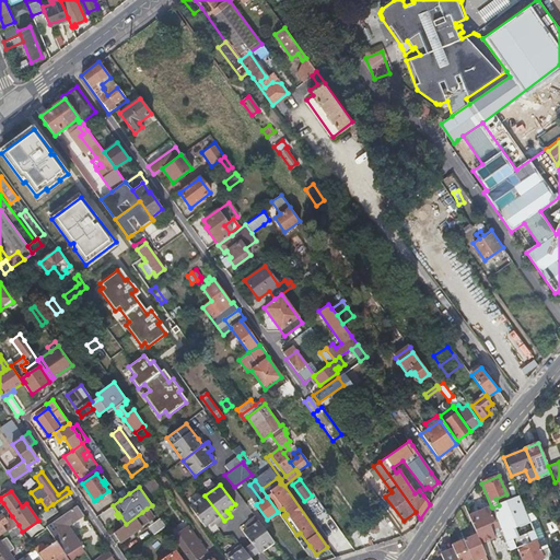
[(510,501),(506,494),(496,499),(499,505),(510,501)]
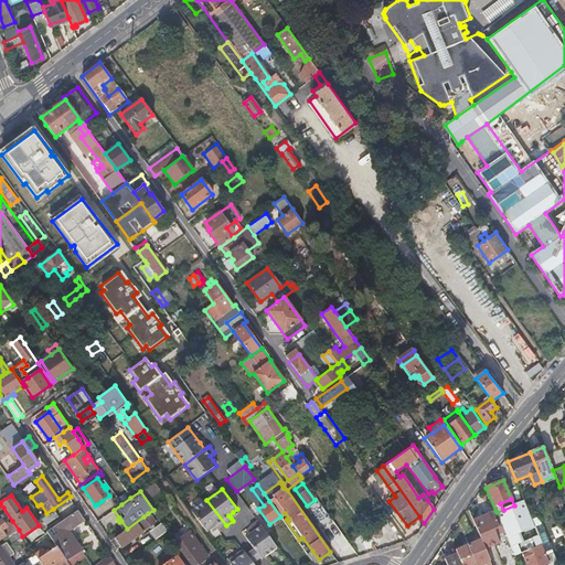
[(192,511),(206,532),(211,529),(215,525),(217,529),(219,531),(226,525),(206,500),(192,511)]
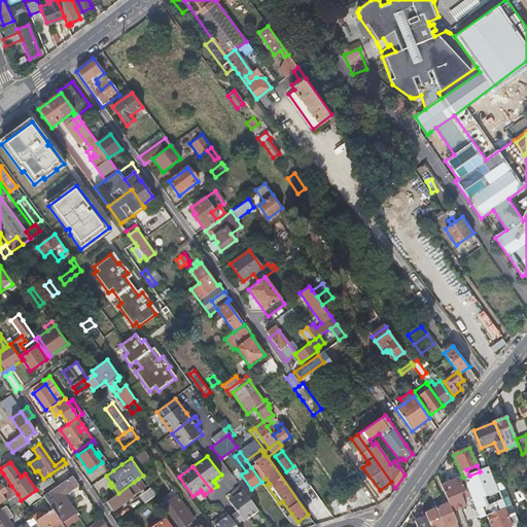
[(473,502),(480,518),(487,516),(506,507),(496,484),(489,467),(480,471),(469,476),(463,478),(468,491),(473,502)]
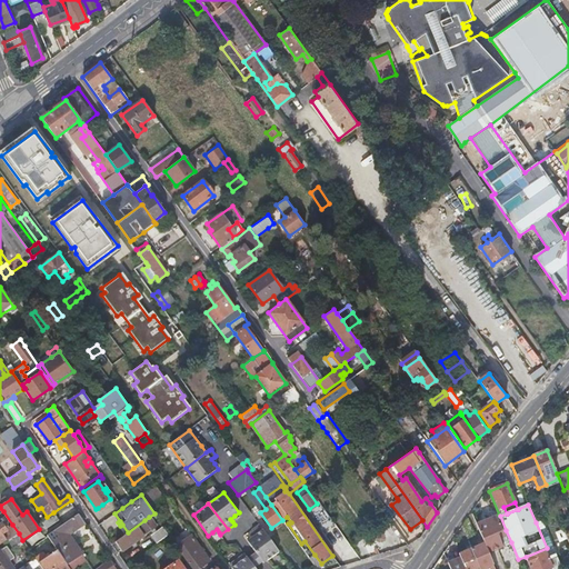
[(58,519),(53,512),(47,517),(41,520),(46,528),(58,519)]
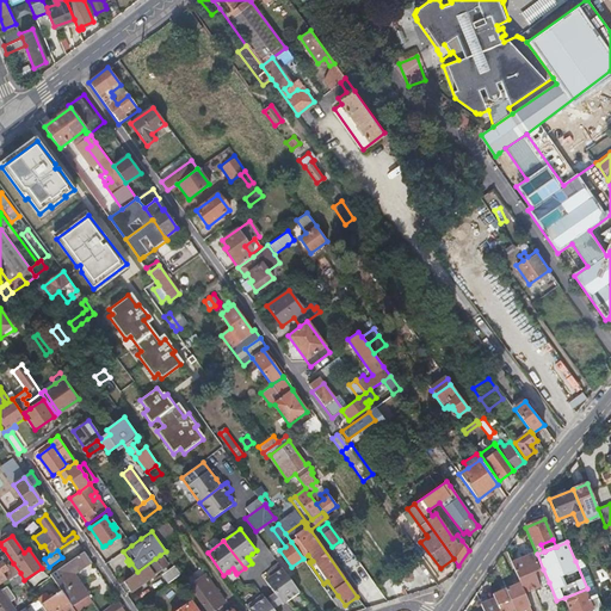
[(84,550),(79,554),(66,563),(73,573),(91,561),(84,550)]
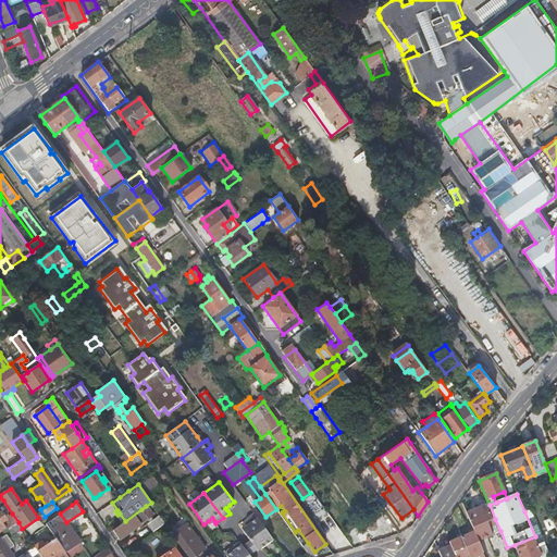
[(489,504),(486,505),(493,520),(495,519),(490,505),(489,504)]
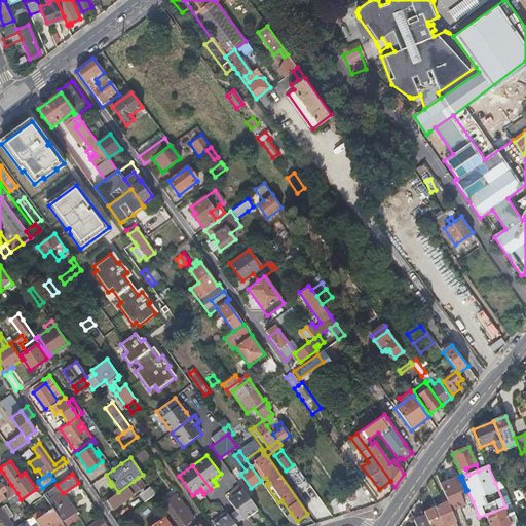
[(441,484),(448,502),(452,511),(473,501),(467,490),(465,491),(459,477),(441,484)]
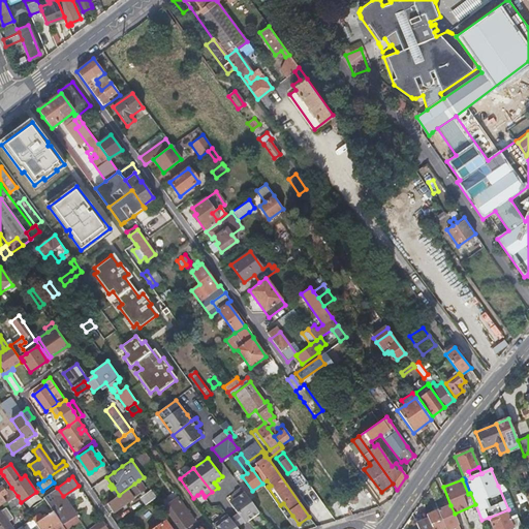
[(119,495),(107,503),(114,511),(145,490),(138,480),(134,484),(119,495)]
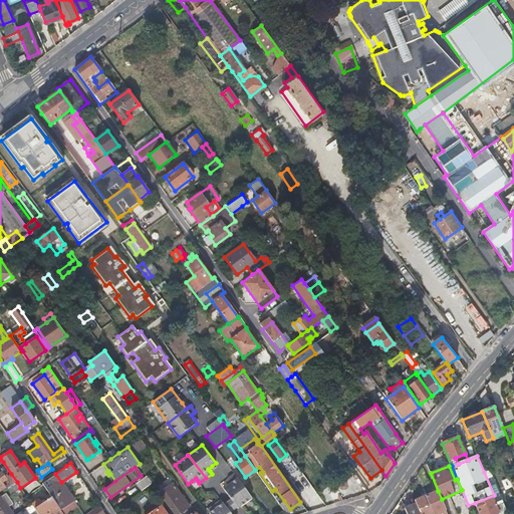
[(423,468),(418,475),(423,487),(429,484),(423,468)]
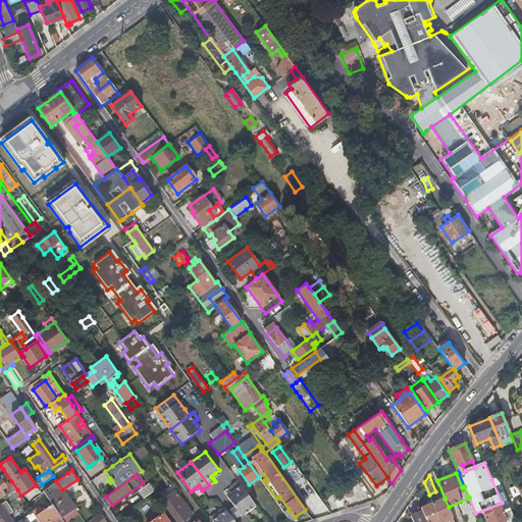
[(491,479),(502,503),(507,501),(497,477),(491,479)]
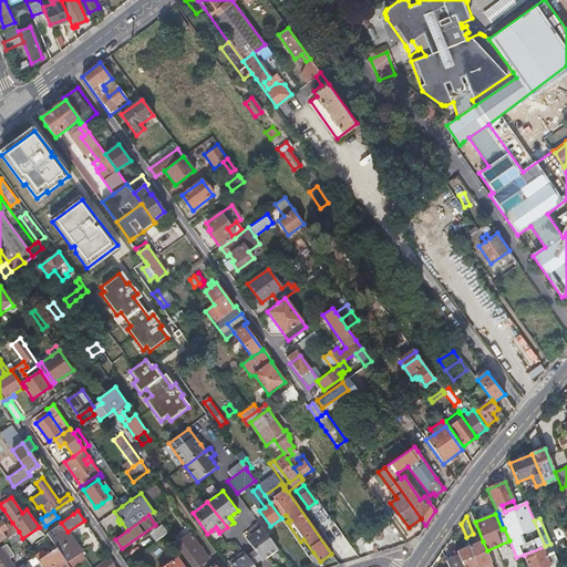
[(341,555),(351,547),(331,519),(321,527),(341,555)]
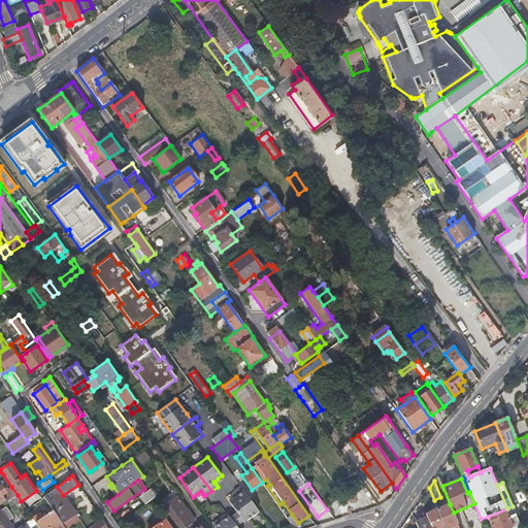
[(9,501),(18,495),(11,487),(7,489),(9,492),(5,495),(9,501)]
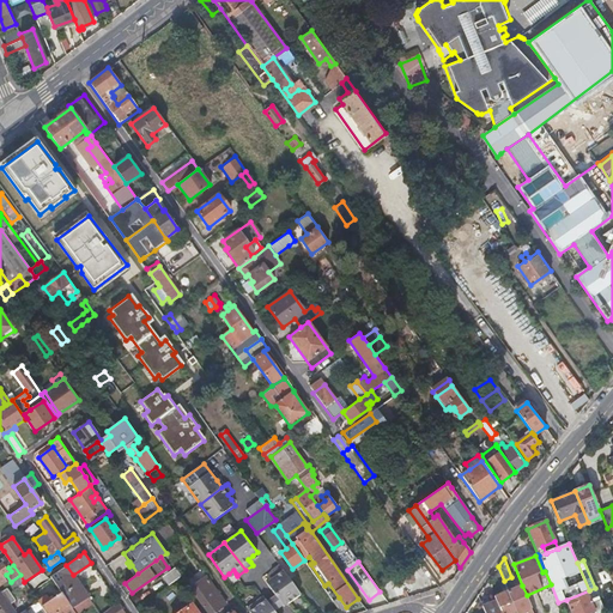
[(74,576),(66,565),(49,576),(50,577),(61,593),(68,604),(72,608),(89,598),(74,576)]
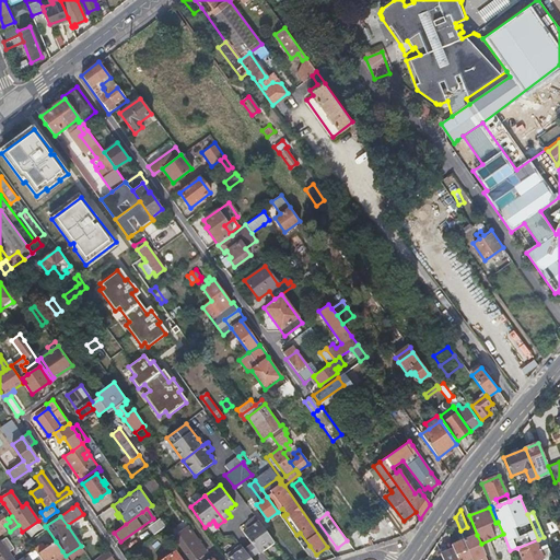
[(259,553),(275,543),(255,516),(248,521),(249,523),(252,526),(248,528),(244,532),(253,544),(258,552),(259,553)]
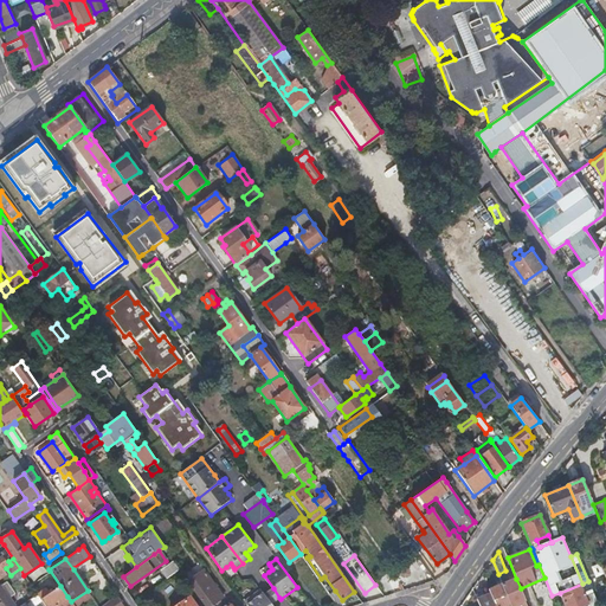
[(161,571),(166,578),(179,569),(173,561),(161,571)]
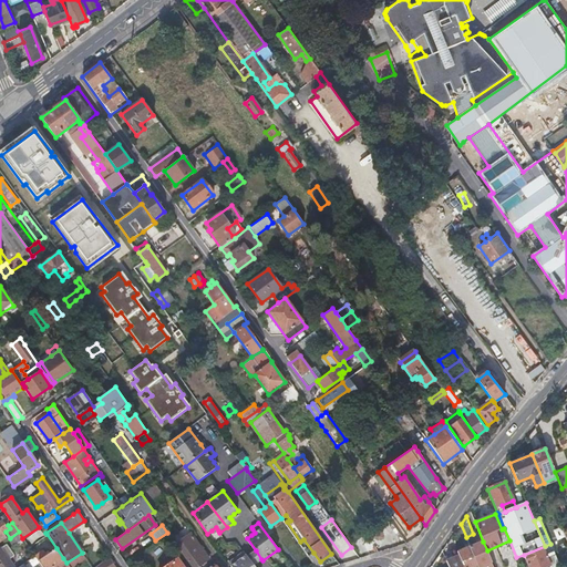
[(23,539),(22,538),(19,532),(10,538),(8,539),(12,546),(23,539)]
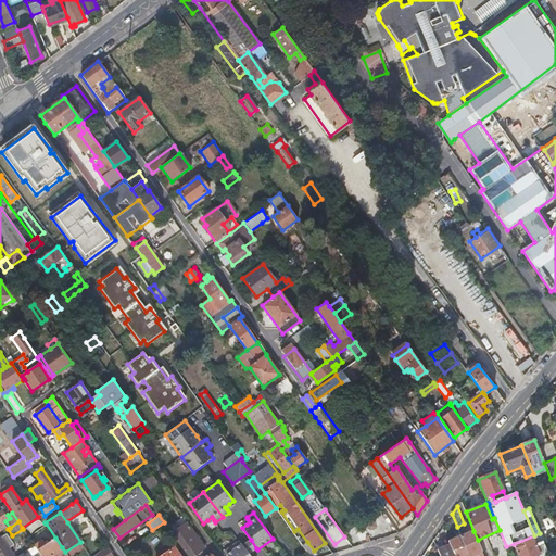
[(173,533),(188,555),(192,555),(204,547),(188,523),(173,533)]
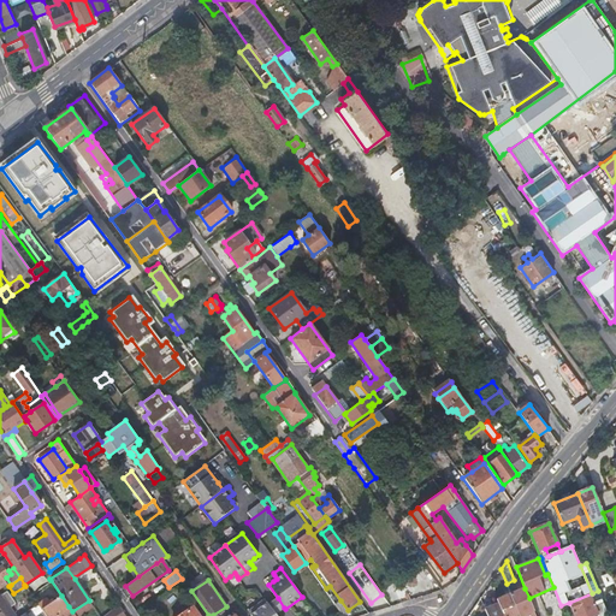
[(525,588),(511,594),(520,615),(521,615),(534,611),(532,605),(529,598),(525,588)]
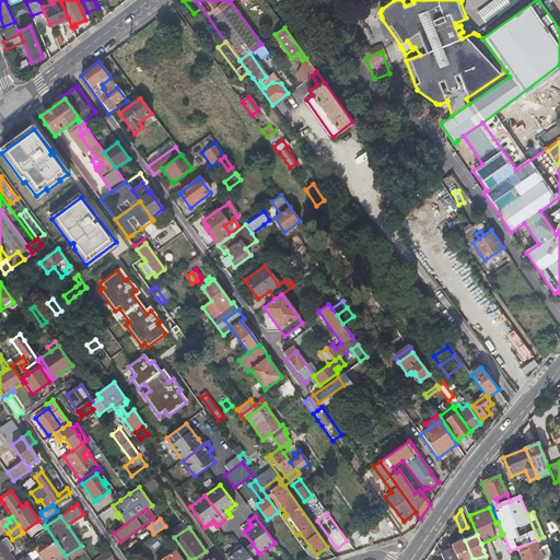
[(537,559),(543,558),(544,559),(552,559),(548,547),(545,539),(544,537),(538,539),(517,548),(523,559),(537,559)]
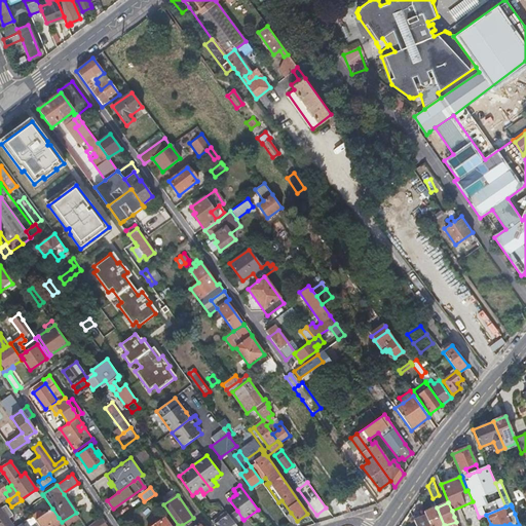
[(13,515),(9,510),(5,513),(2,508),(0,509),(0,525),(9,525),(13,524),(8,518),(13,515)]
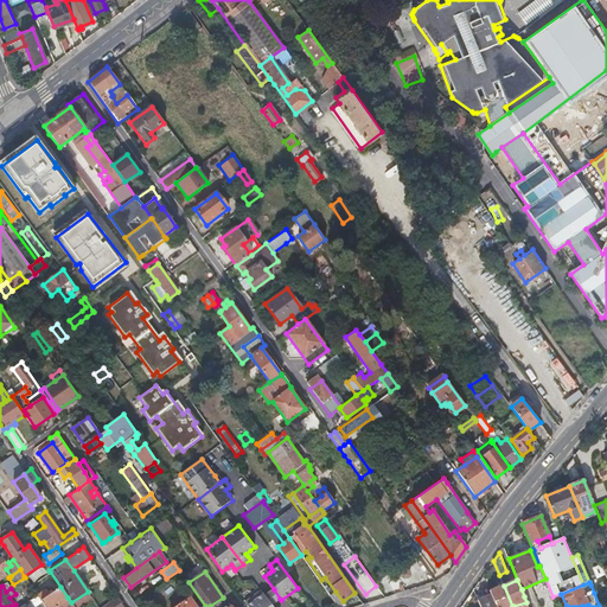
[(490,590),(492,594),(497,606),(512,606),(504,586),(490,590)]
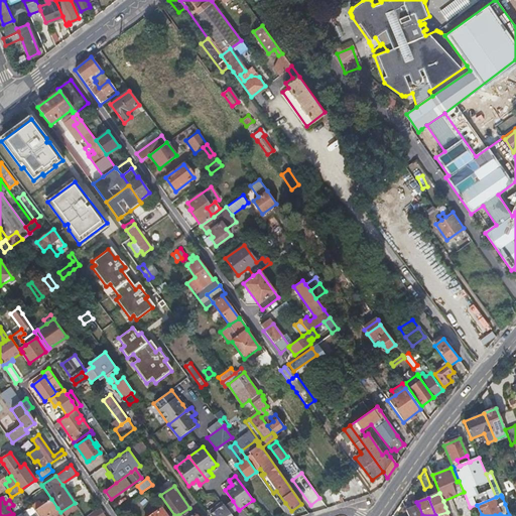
[(57,508),(51,499),(44,504),(42,502),(40,504),(38,501),(32,506),(38,515),(62,515),(60,512),(57,508)]
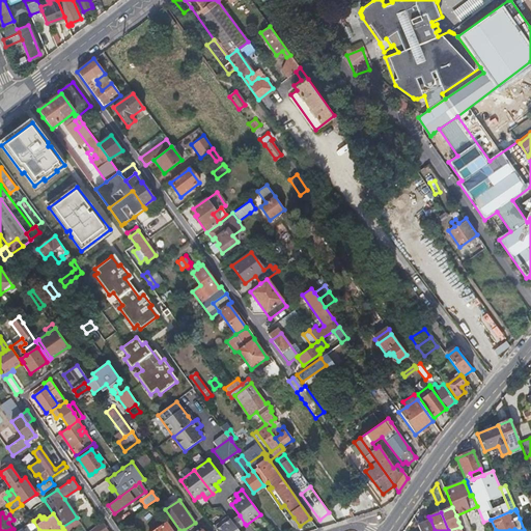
[(217,530),(239,530),(238,529),(232,521),(228,515),(215,526),(217,530)]
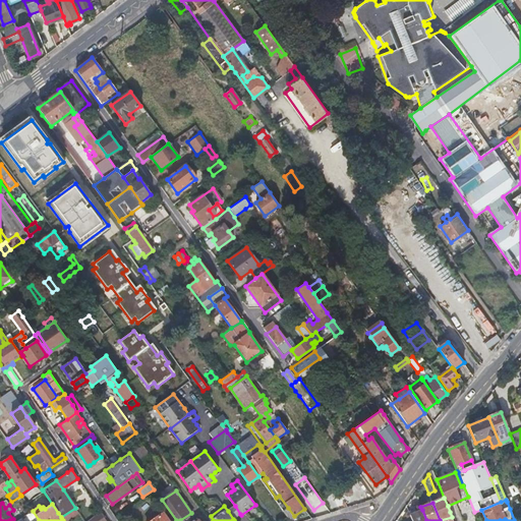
[(235,506),(228,511),(233,519),(240,514),(235,506)]
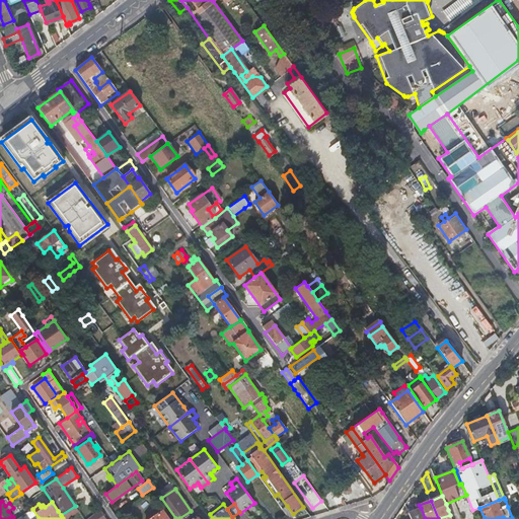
[(63,518),(66,518),(79,511),(75,506),(61,515),(63,518)]
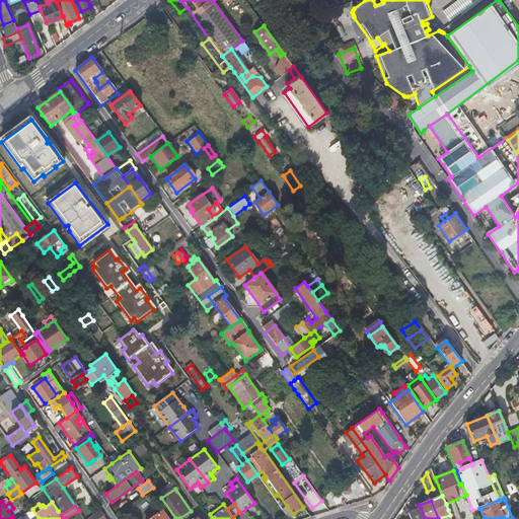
[(282,510),(288,518),(293,514),(287,506),(282,510)]
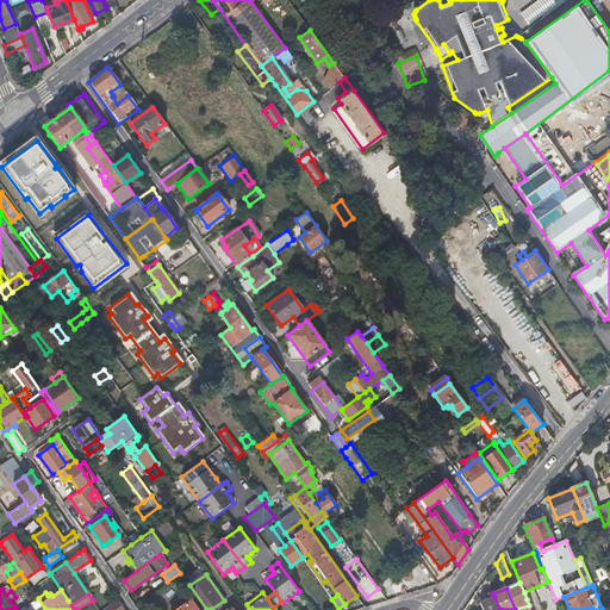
[(499,609),(495,597),(480,603),(483,609),(499,609)]
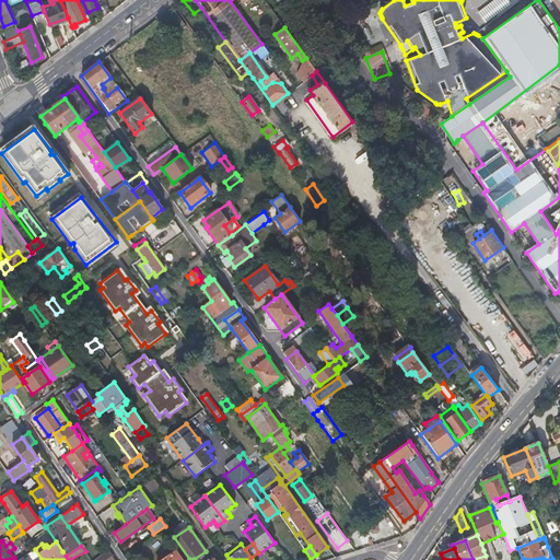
[(105,559),(112,556),(108,550),(93,559),(105,559)]
